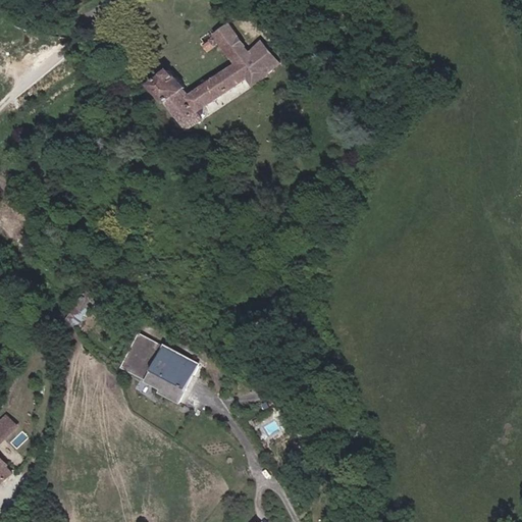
[(192,128),(204,118),(210,113),(211,110),(211,106),(211,103),(245,77),(251,86),(278,65),(260,42),(248,51),(226,23),(214,33),(218,39),(236,60),(191,95),(186,88),(187,88),(172,70),(153,86),(167,103),(170,101),(192,128)]
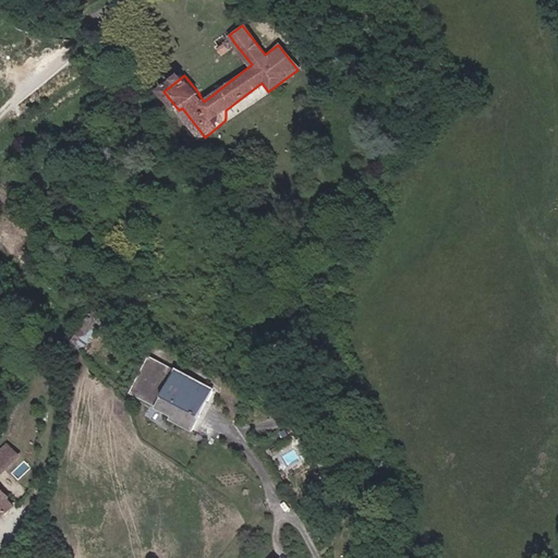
[(233,41),(229,35),(222,39),(227,46),(233,41)]
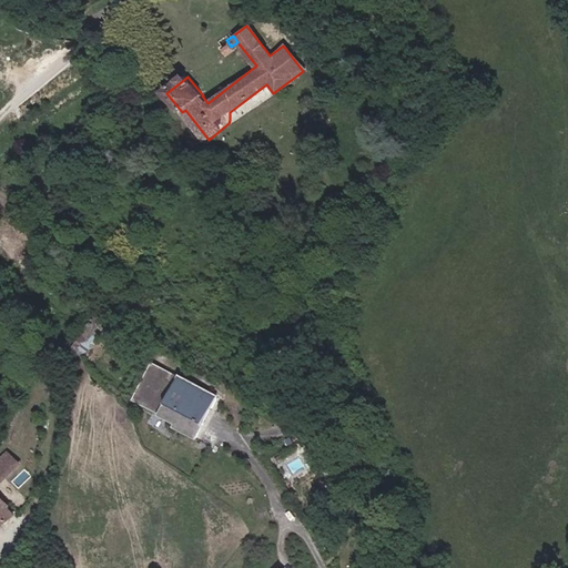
[(88,358),(105,331),(91,321),(72,348),(88,358)]
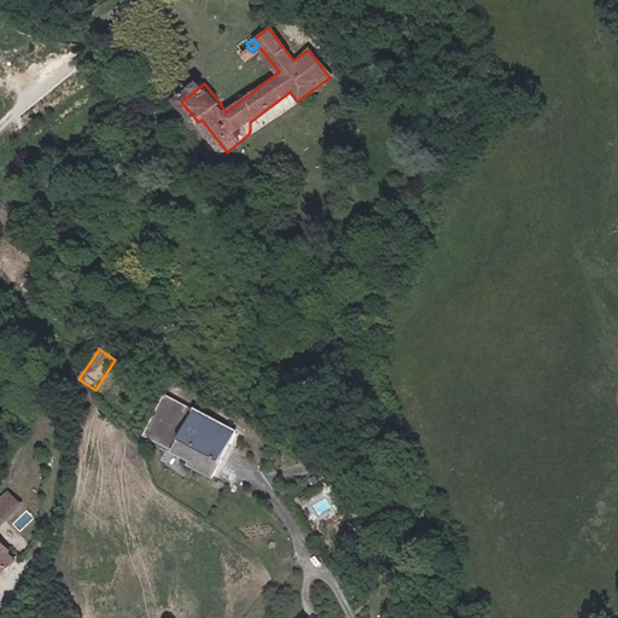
[(219,477),(243,436),(168,392),(146,431),(204,464),(202,467),(219,477)]
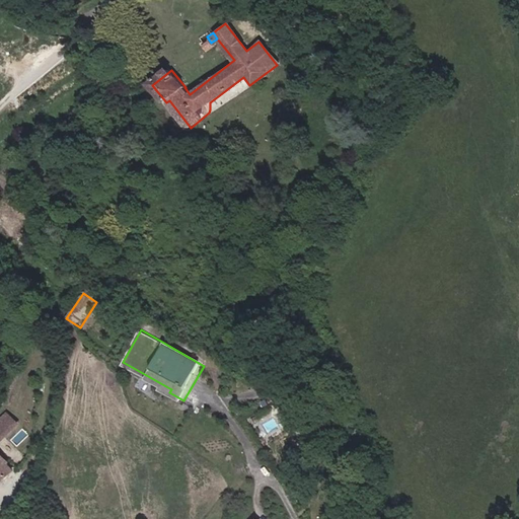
[(0,483),(16,467),(0,449),(0,443),(21,424),(11,413),(0,422),(0,483)]
